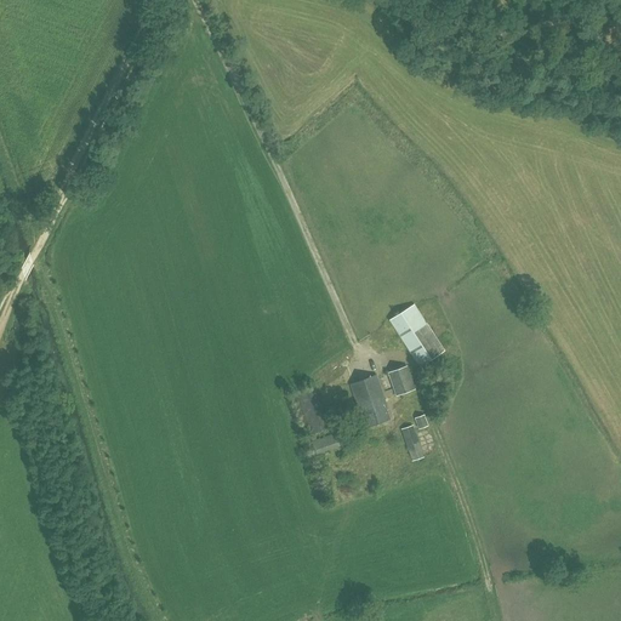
[(420,366),(444,351),(415,305),(391,320),(420,366)]
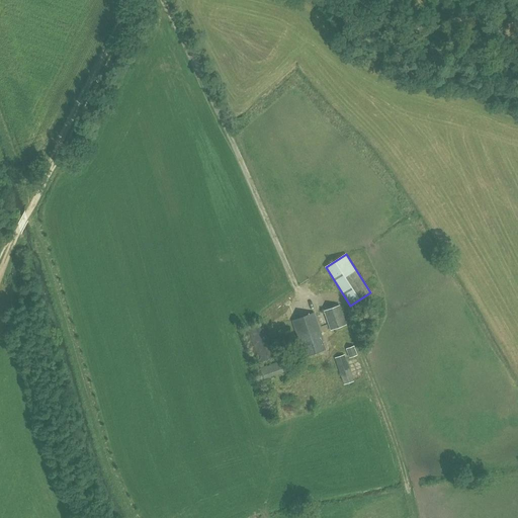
[(324,312),(331,330),(346,325),(339,306),(324,312)]
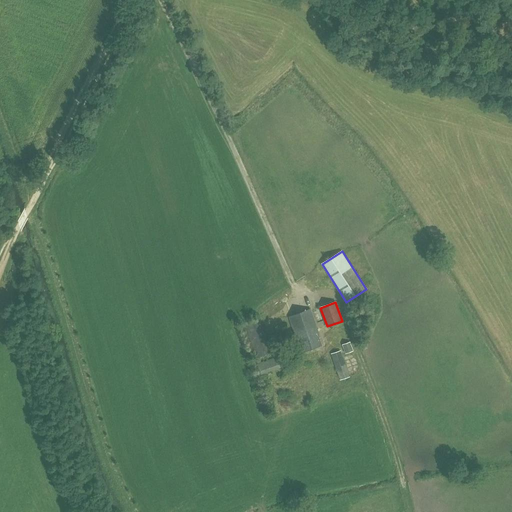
[(289,317),(299,344),(303,353),(322,346),(318,336),(319,336),(310,309),(289,317)]
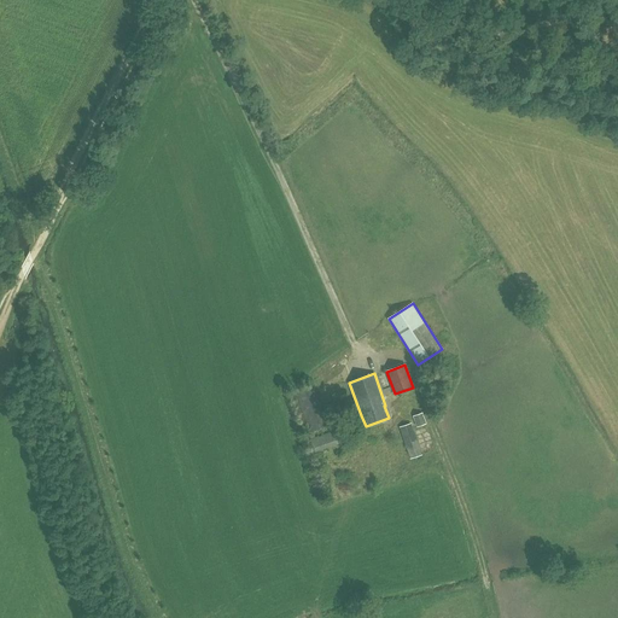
[(347,426),(315,436),(314,431),(327,426),(313,390),(295,396),(308,433),(309,438),(315,453),(351,439),(347,426)]
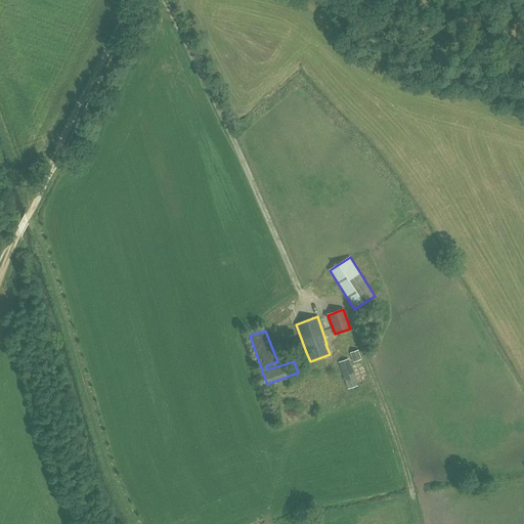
[(358,350),(350,353),(354,362),(362,359),(358,350)]
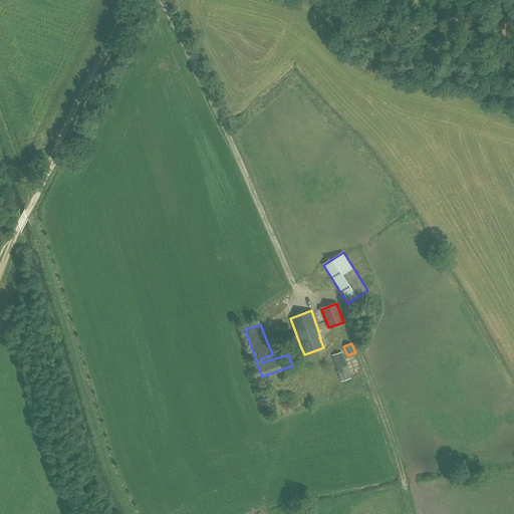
[(342,351),(332,355),(341,381),(351,378),(342,351)]
